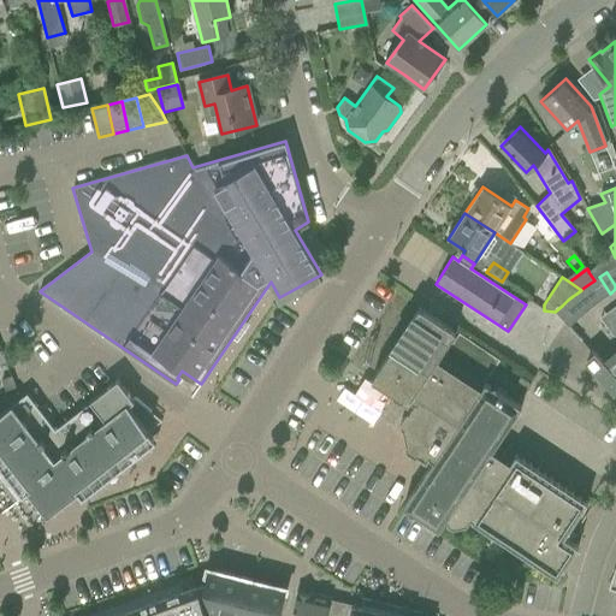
[(594,280),(591,283),(603,298),(610,294),(599,277),(597,279),(594,280)]
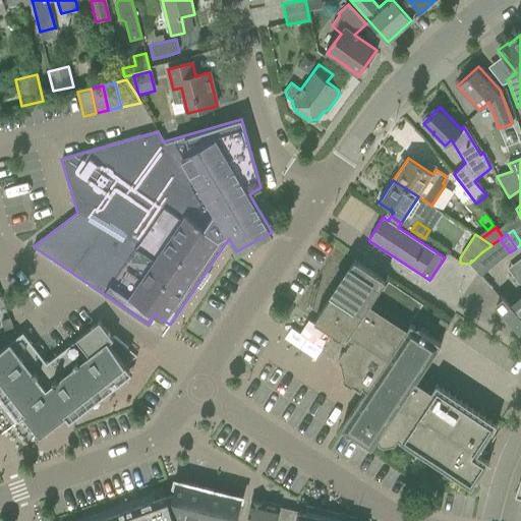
[(510,252),(500,239),(494,243),(504,257),(510,252)]
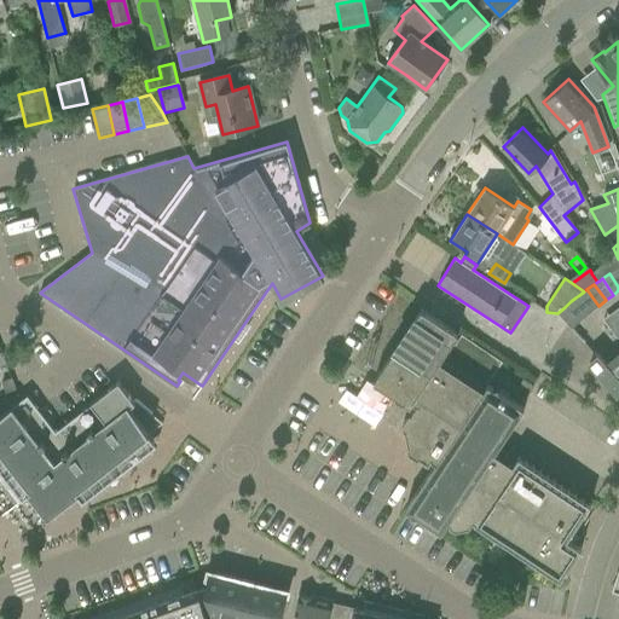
[(584,291),(579,295),(591,311),(599,306),(586,289),(584,291)]
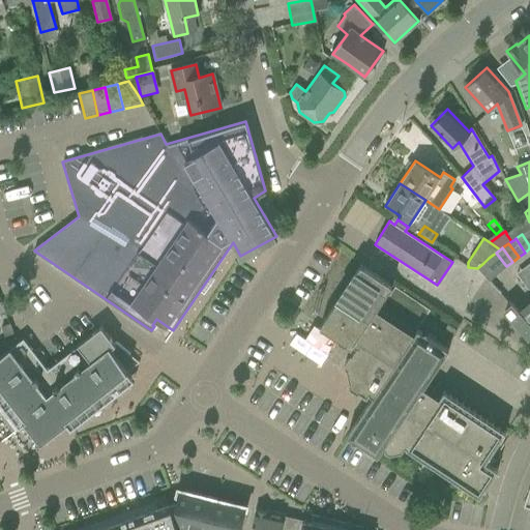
[(496,253),(493,255),(489,258),(500,271),(504,267),(506,266),(496,253)]
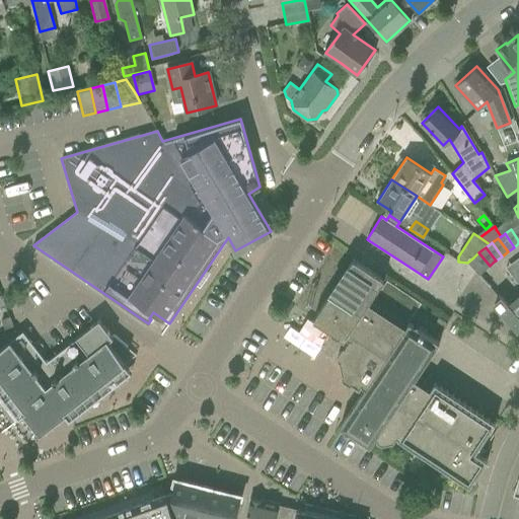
[(490,266),(478,252),(473,257),(485,270),(490,266)]
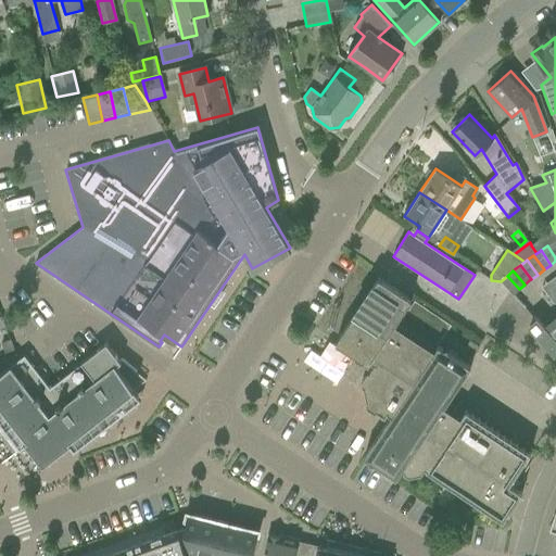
[(519,289),(507,276),(501,281),(513,295),(519,289)]
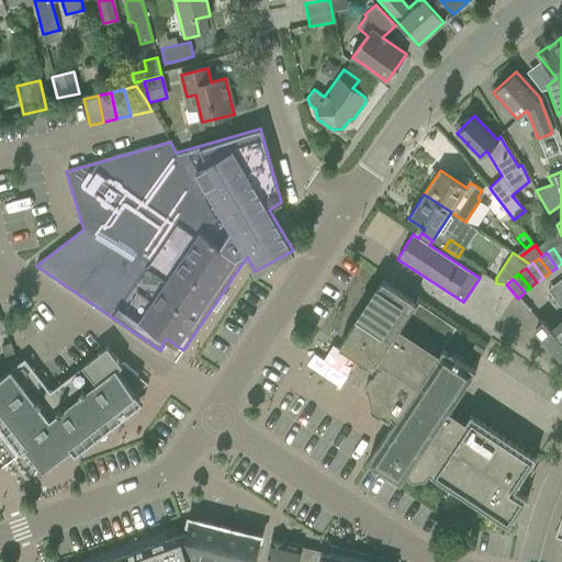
[(415,303),(413,301),(382,280),(339,347),(372,369),(375,364),(379,367),(367,385),(371,409),(390,422),(392,417),(396,419),(368,462),(401,483),(406,474),(414,479),(426,476),(428,473),(509,526),(528,498),(515,490),(536,458),(470,414),(461,428),(445,417),(475,371),(442,349),(439,353),(398,327),(415,303)]
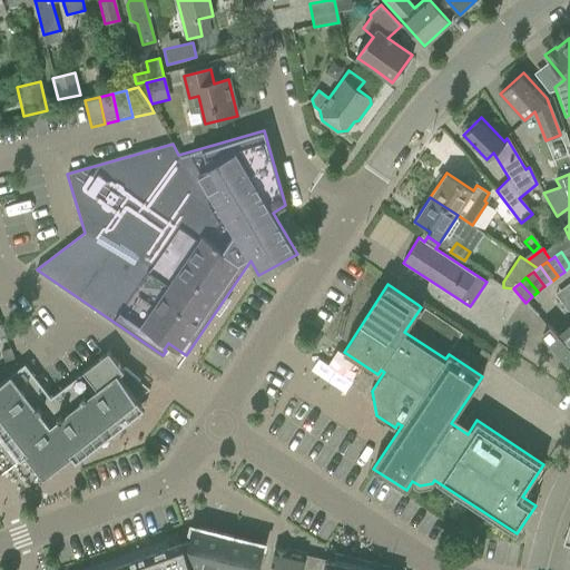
[(556,336),(549,328),(543,334),(549,341),(556,336)]
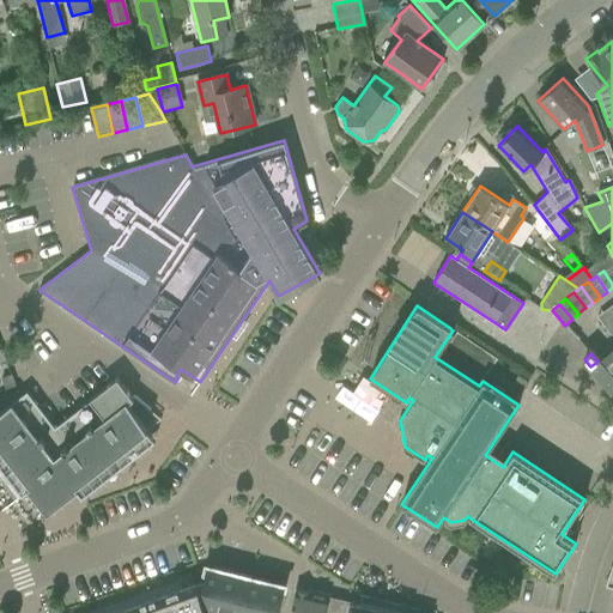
[(612,357),(602,366),(598,372),(596,371),(595,372),(611,390),(612,388),(612,357)]
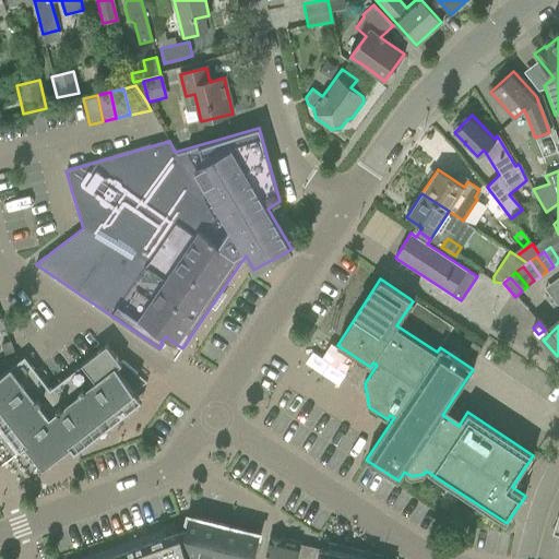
[(13,352),(10,342),(1,344),(6,355),(13,352)]
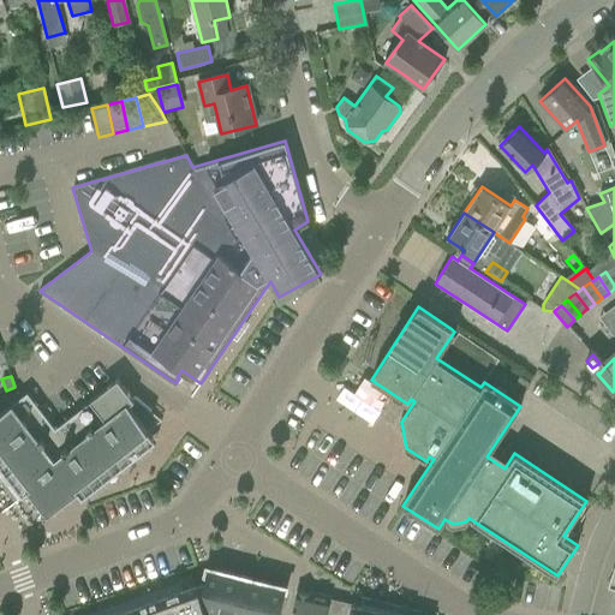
[(513,387),(521,393),(523,393),(530,383),(519,376),(513,387)]
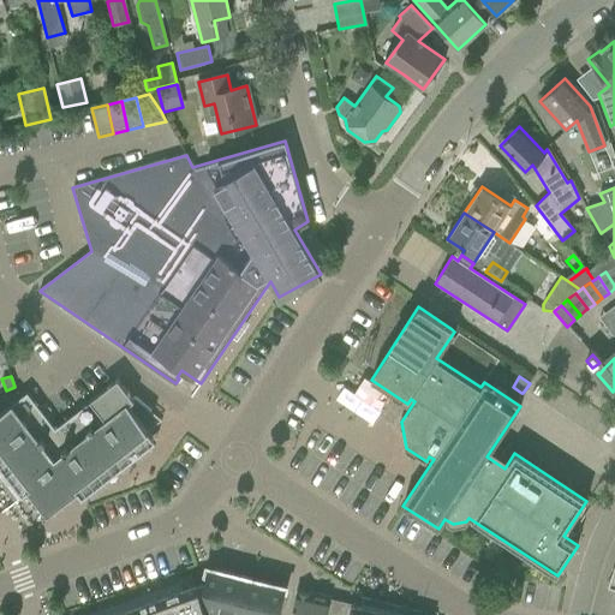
[(27,392),(0,412),(0,467),(22,495),(29,490),(40,503),(40,502),(45,508),(51,509),(57,505),(76,490),(82,499),(155,441),(148,430),(161,421),(150,411),(135,396),(132,399),(117,378),(90,400),(55,428),(27,392)]
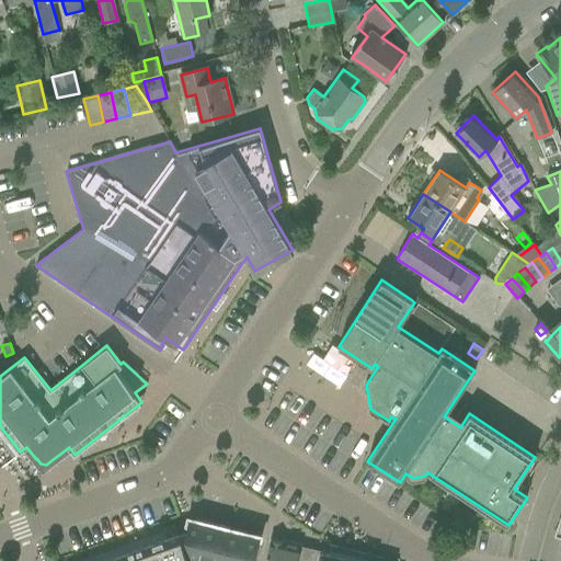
[(181,535),(180,535),(183,545),(186,558),(186,560),(253,560),(260,536),(227,527),(225,527),(194,518),(187,523),(184,534),(181,535)]
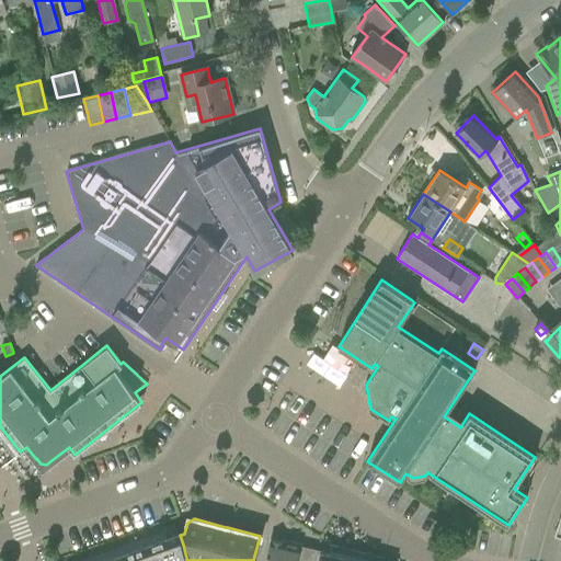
[(179,533),(101,560),(186,560),(186,558),(180,535),(179,533)]
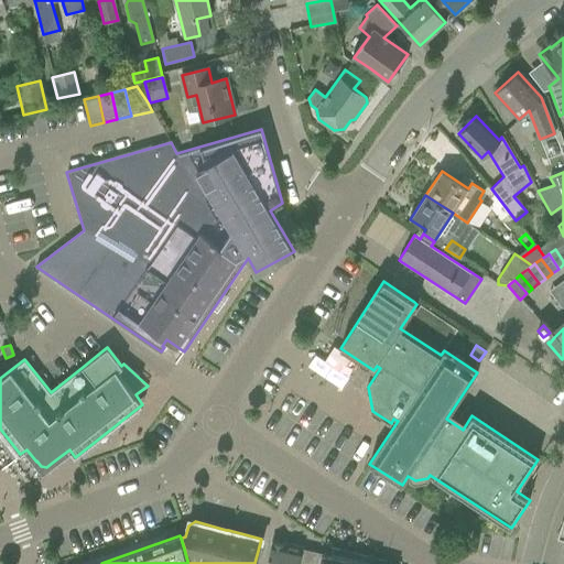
[(303,549),(272,541),(266,563),(318,563),(322,553),(321,553),(321,555),(302,551),(303,549)]
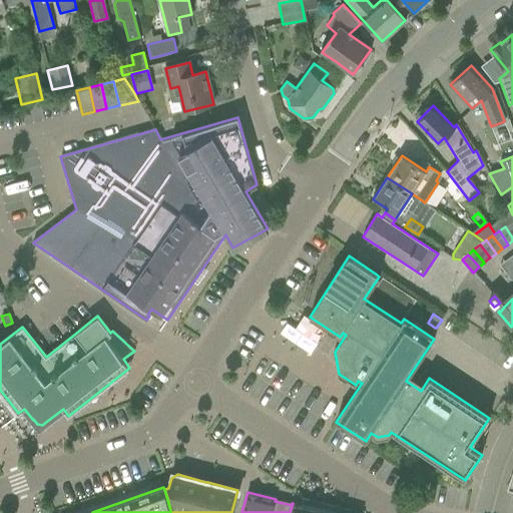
[(331,512),(293,503),(290,512),(331,512)]
